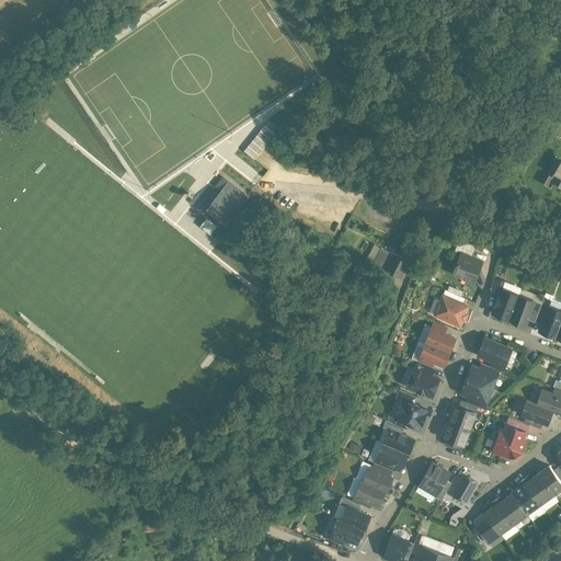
[(261,158),(274,164),(279,155),(266,147),(261,158)]
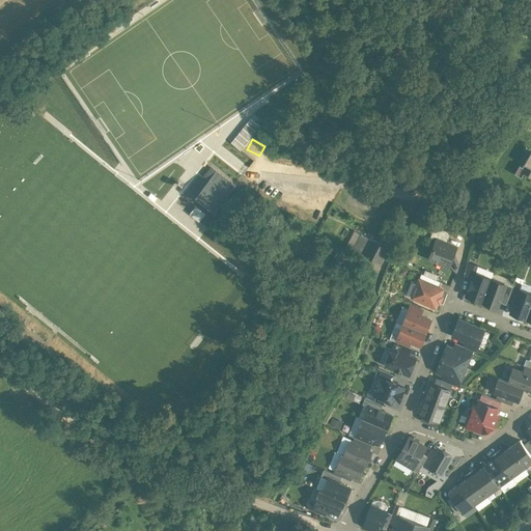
[(530,151),(522,168),(520,166),(514,174),(521,178),(524,173),(530,177),(530,151)]
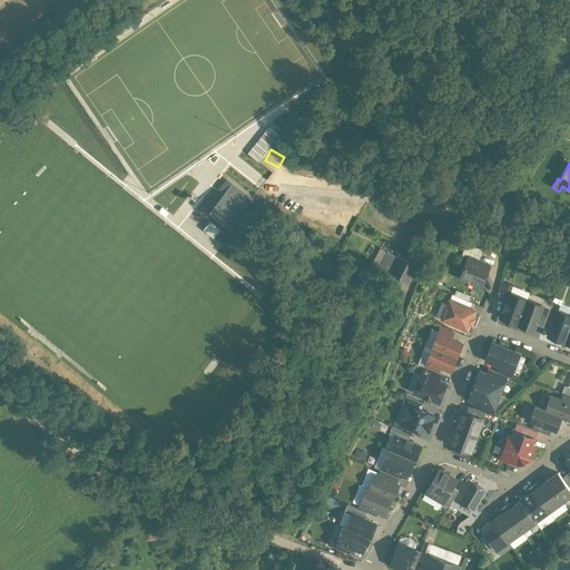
[(232,185),(228,189),(224,185),(209,203),(214,207),(210,212),(229,226),(251,199),(232,185)]
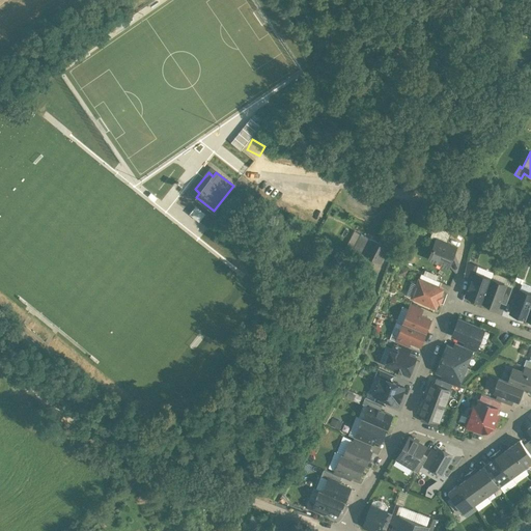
[(197,204),(191,214),(202,220),(207,212),(197,204)]
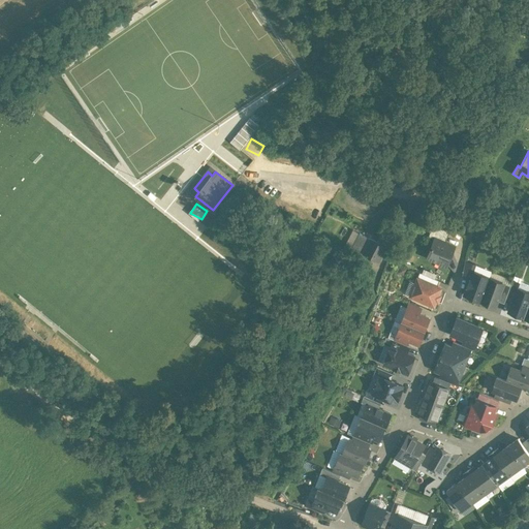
[(446,229),(432,228),(428,238),(434,240),(445,244),(450,230),(446,229)]
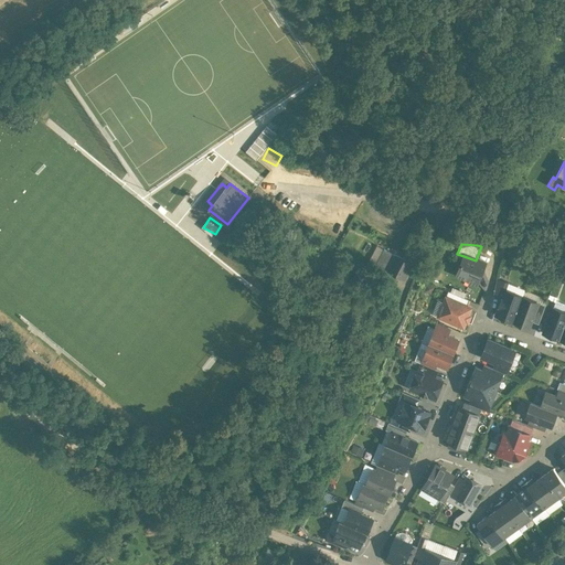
[(395,255),(384,249),(375,266),(387,272),(395,255)]
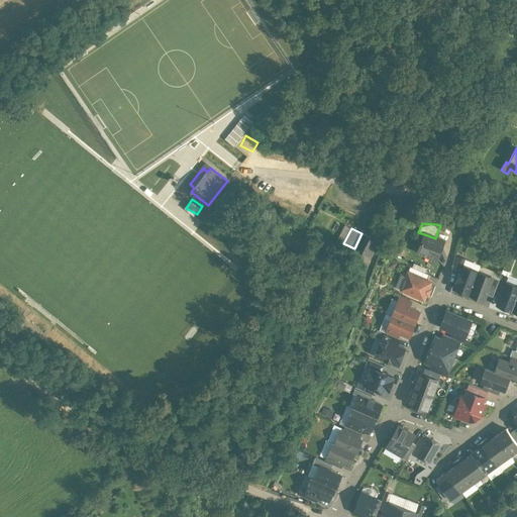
[(377,241),(362,233),(354,248),(369,255),(377,241)]
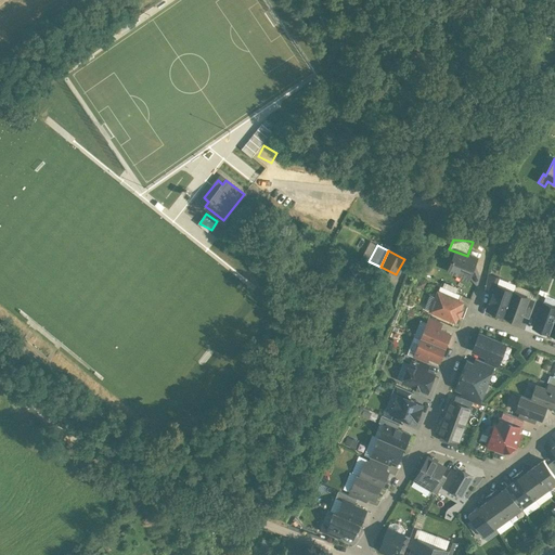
[(467,256),(455,252),(448,272),(468,280),(476,259),(467,256)]
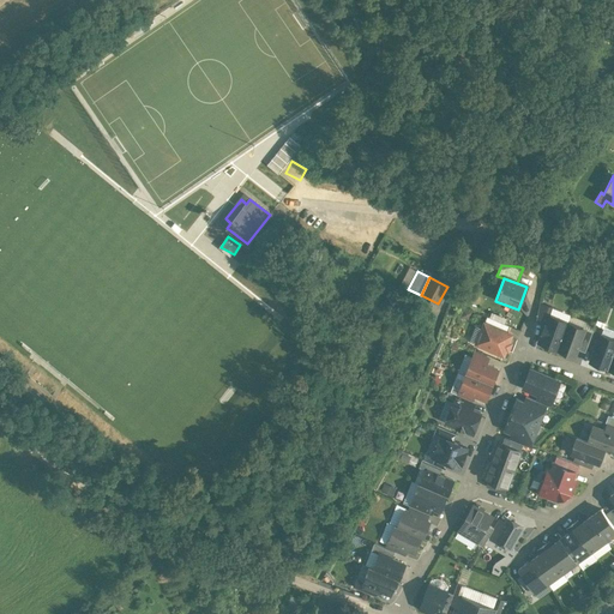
[(552,308),(540,305),(536,321),(543,325),(547,317),(548,317),(552,308)]
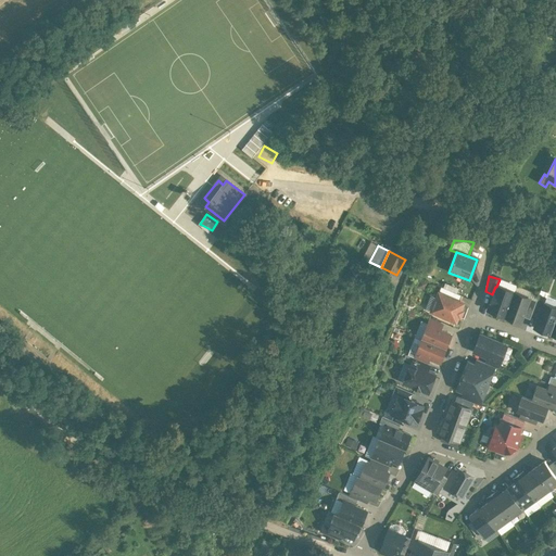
[(516,286),(514,293),(529,299),(536,301),(539,295),(539,293),(516,286)]
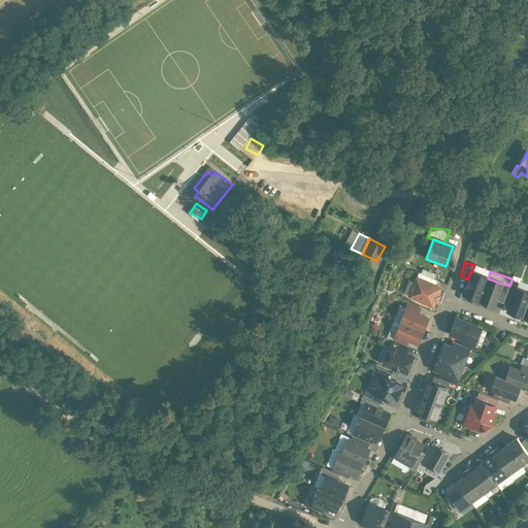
[(471,272),(470,272),(467,279),(468,279),(463,294),(480,300),(488,278),(471,272)]
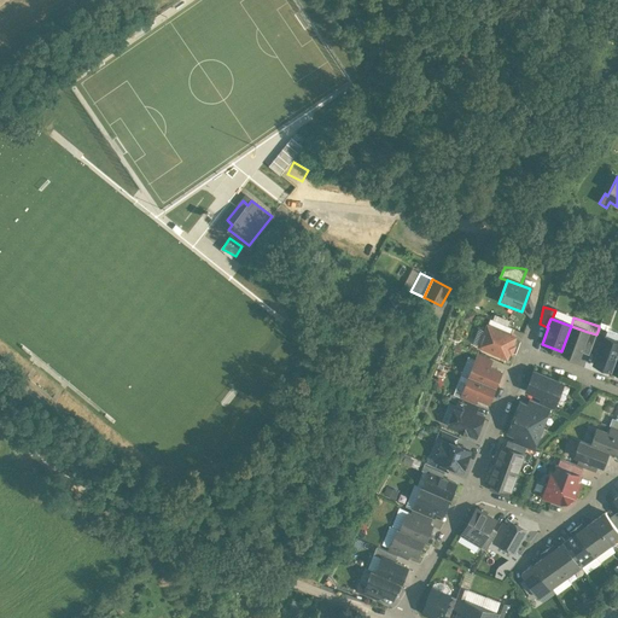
[(512,331),(493,322),(489,328),(509,337),(512,333),(512,331)]
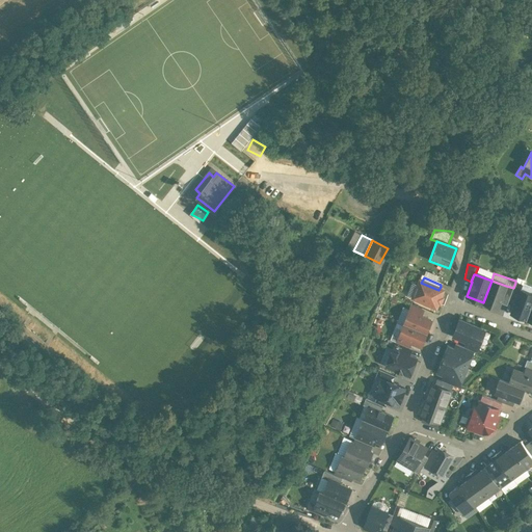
[(506,286),(491,281),(483,302),(483,303),(498,309),(500,303),(506,286)]
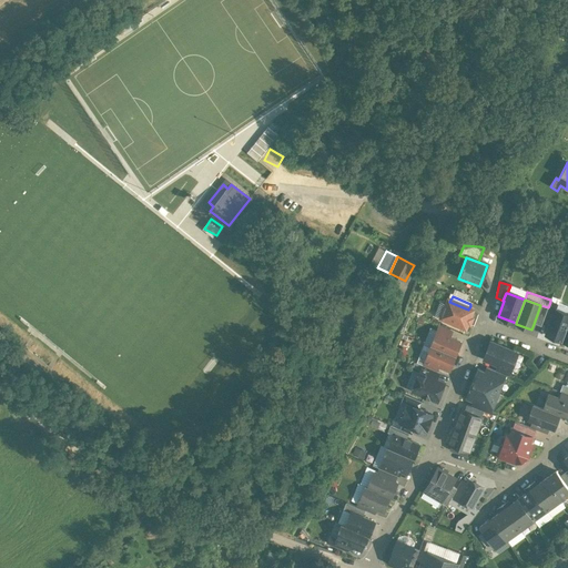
[(449,302),(448,302),(440,320),(465,330),(468,323),(467,323),(468,318),(469,318),(473,311),(468,310),(449,302)]
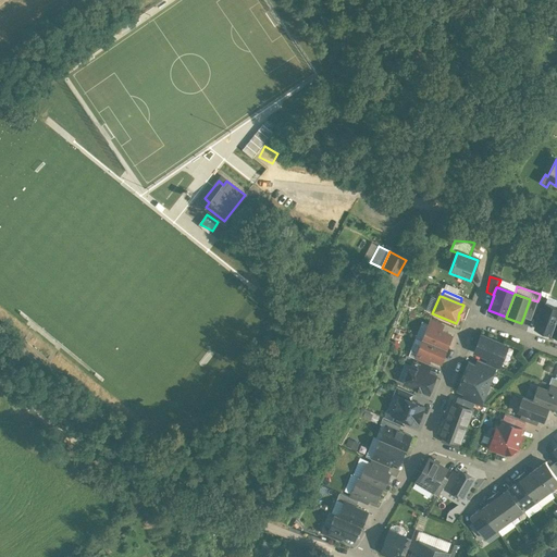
[(547,298),(540,296),(537,301),(533,313),(540,317),(544,304),(545,305),(547,298)]
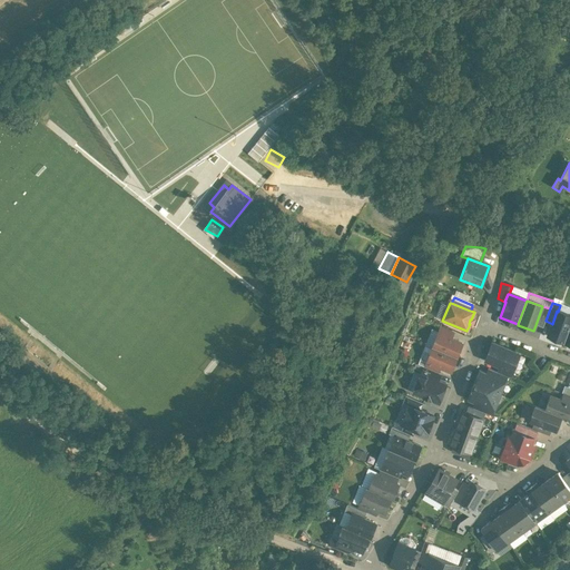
[(550,308),(542,306),(536,325),(543,327),(546,321),(550,308)]
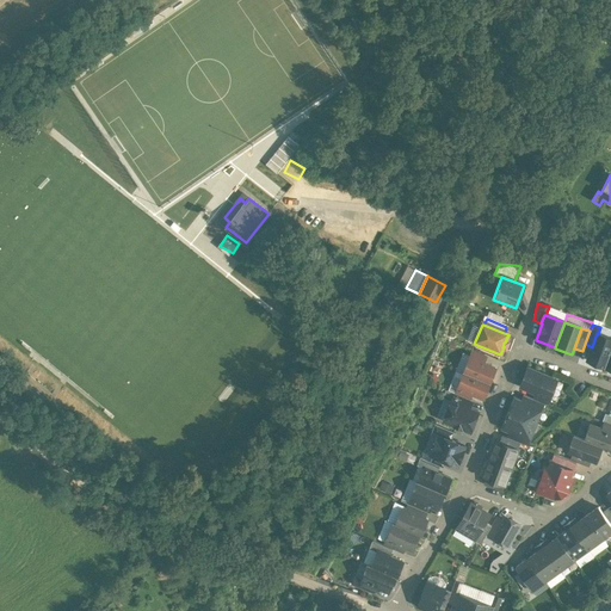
[(610,338),(598,334),(597,333),(592,347),(586,360),(604,366),(610,349),(610,338)]
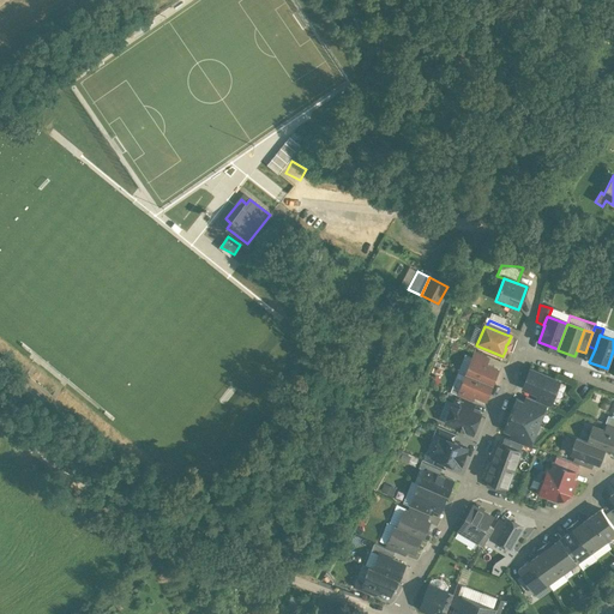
[(489,359),(475,353),(471,361),(486,366),(489,359)]
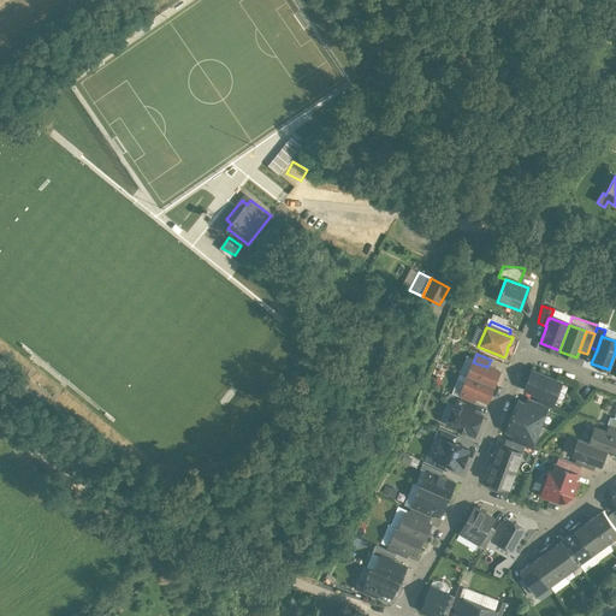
[(487,367),(473,362),(468,377),(493,386),(499,372),(487,367)]
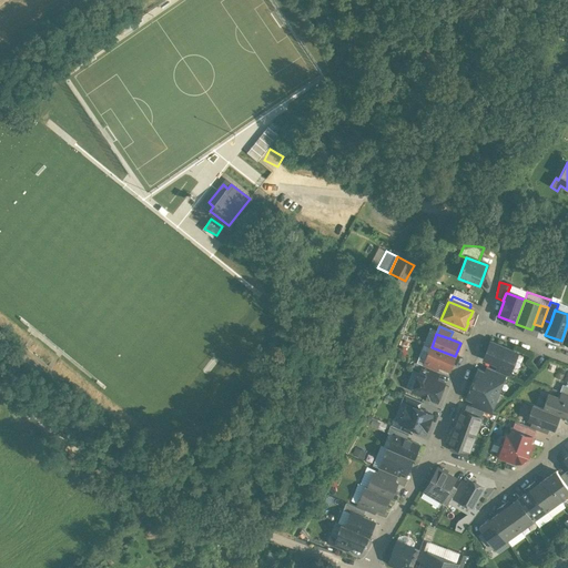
[(517,353),(490,342),(484,358),(498,364),(510,369),(517,353)]
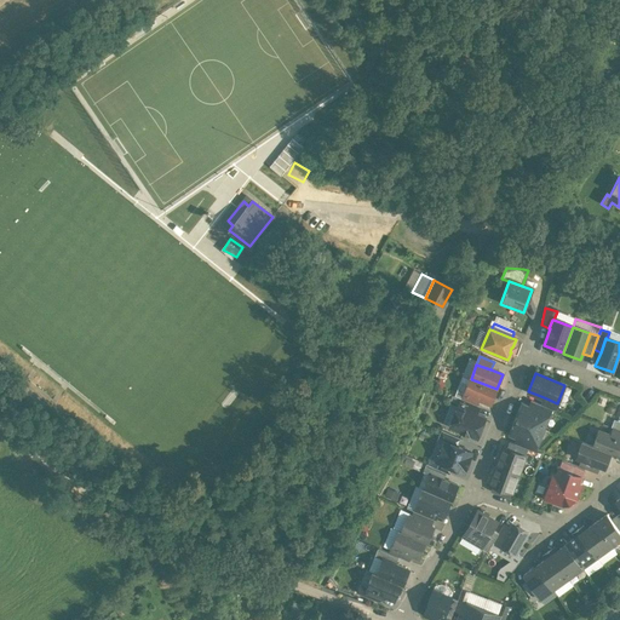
[(497,389),(471,379),(465,392),(480,399),(491,403),(497,389)]
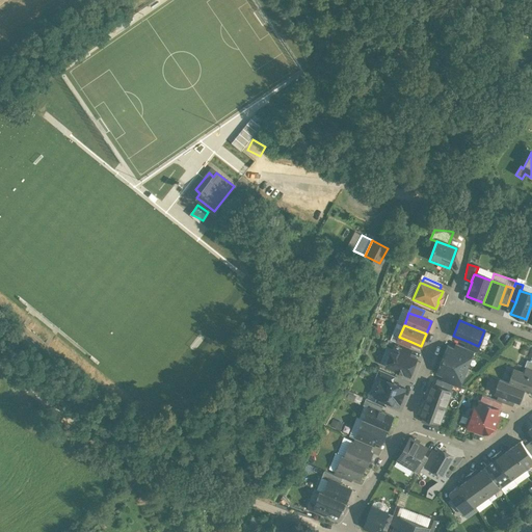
[(411,342),(399,337),(397,343),(408,348),(411,342)]
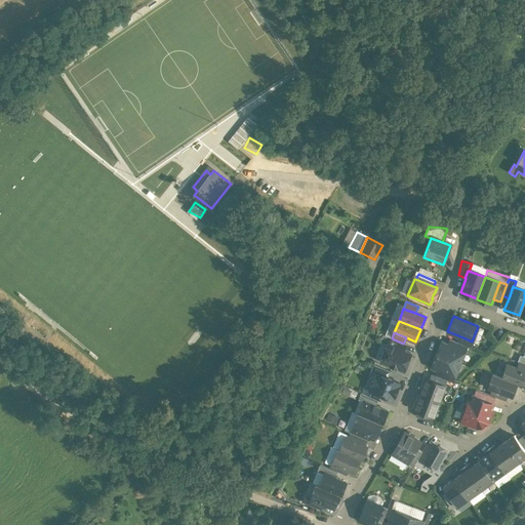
[(472,341),(460,336),(458,342),(467,346),(470,347),(472,341)]
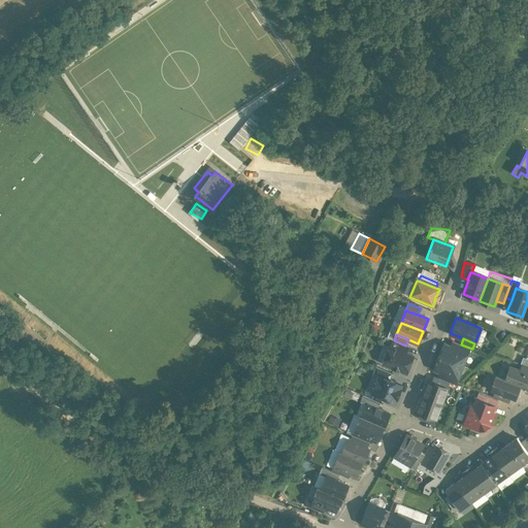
[(394,340),(392,340),(390,347),(405,353),(407,347),(405,345),(394,340)]
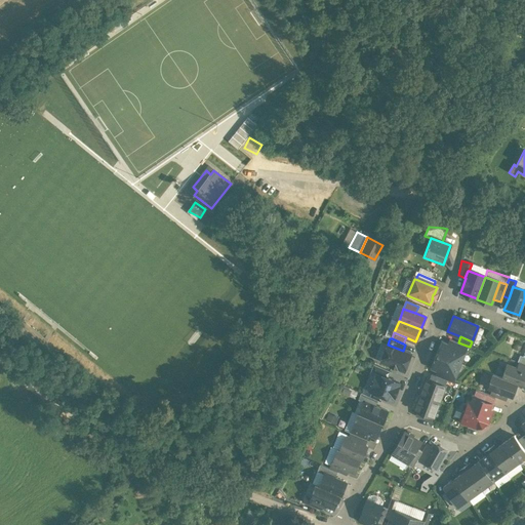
[(458,342),(449,339),(447,345),(465,352),(467,346),(458,342)]
